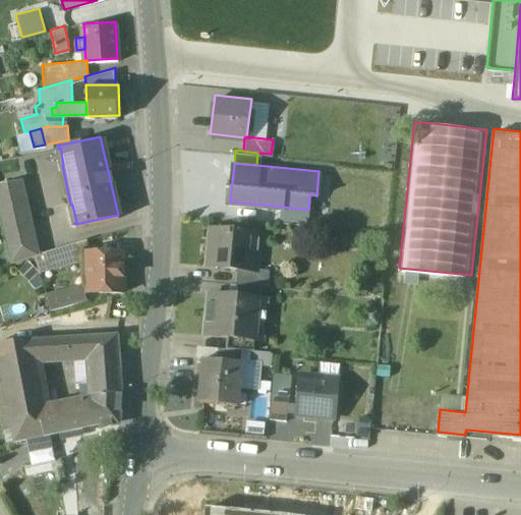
[(20,177),(0,181),(0,215),(10,262),(35,254),(38,253),(20,177)]
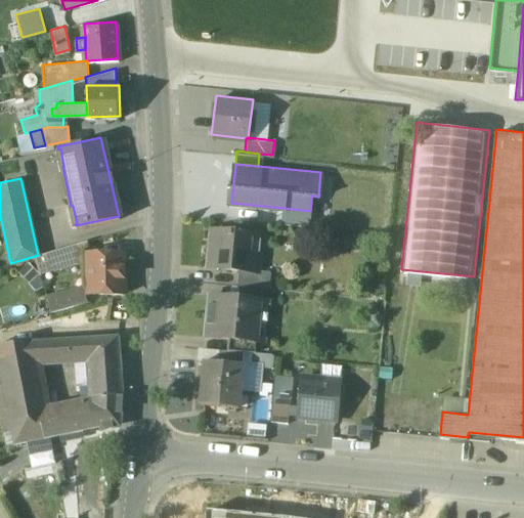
[(308,224),(310,211),(282,208),(281,221),(308,224)]
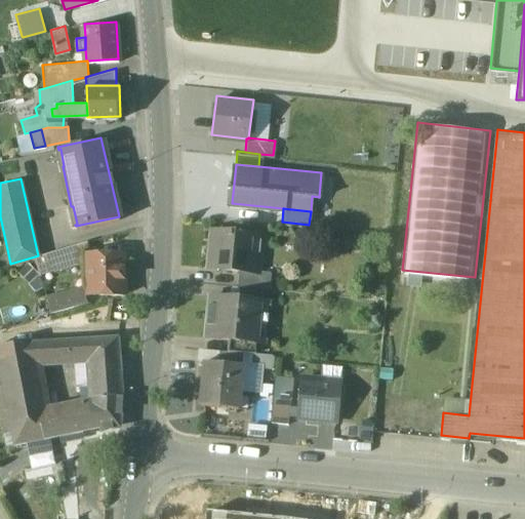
[(258,233),(212,227),(208,264),(239,268),(254,269),(254,268),(258,233)]
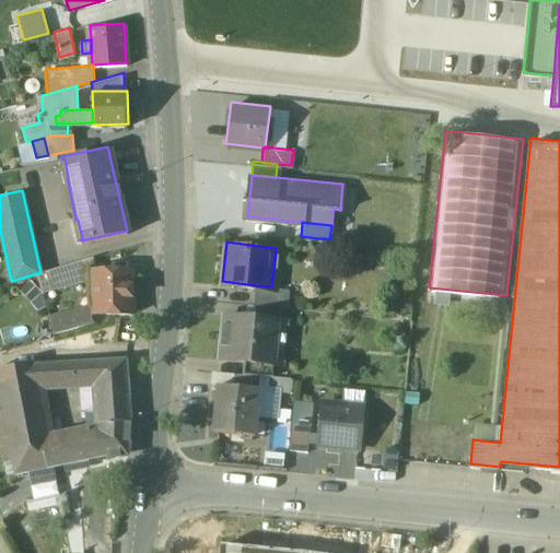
[(41,272),(37,273),(41,287),(83,274),(79,260),(41,272)]
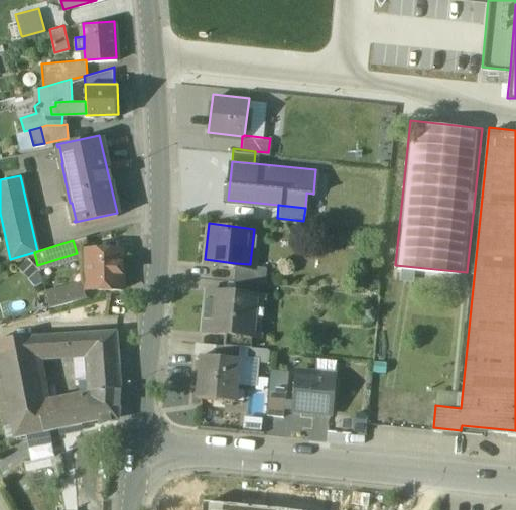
[(121,247),(86,249),(87,282),(88,286),(89,286),(122,285),(121,247)]
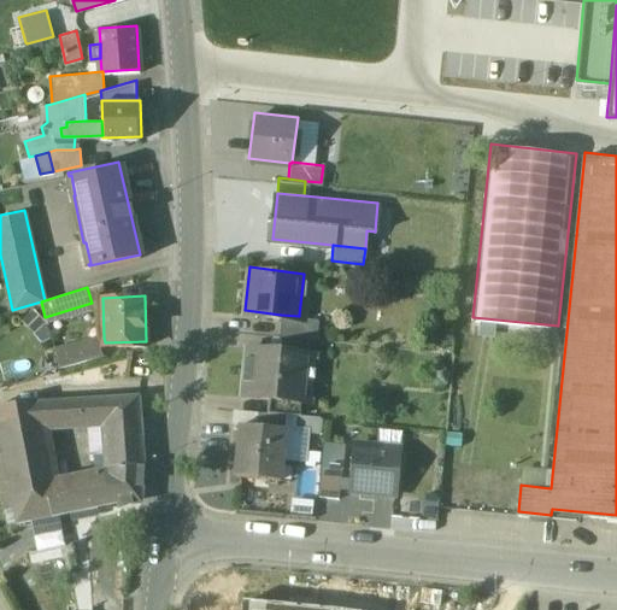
[(317,317),(299,315),(299,316),(281,315),(280,333),(315,336),(317,317)]
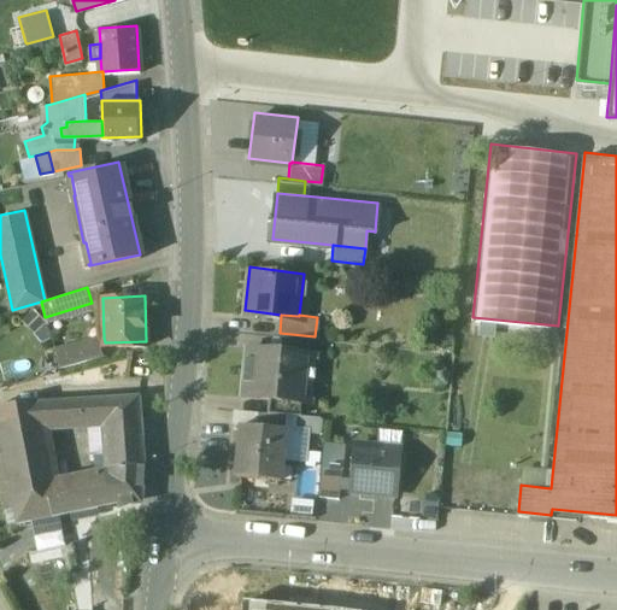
[(315,336),(280,333),(277,347),(313,351),(315,336)]
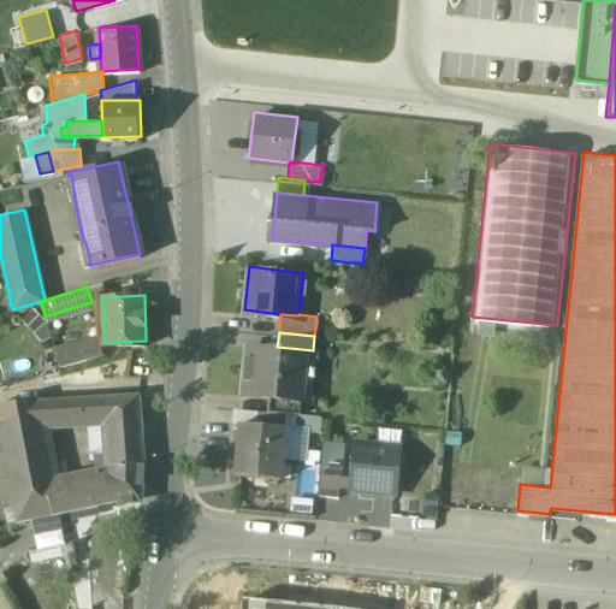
[(104,337),(84,342),(89,358),(106,354),(106,342),(105,342),(104,337)]
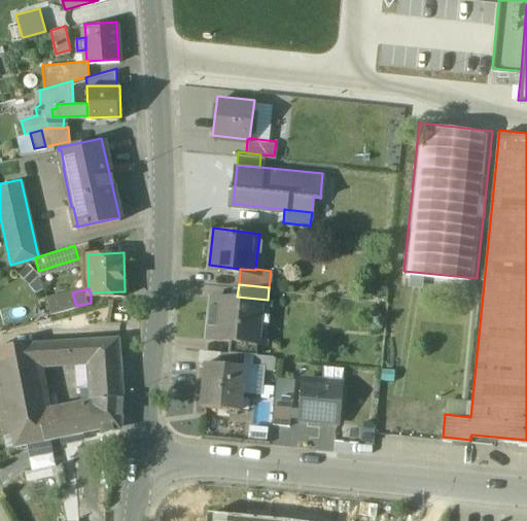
[(72,292),(46,299),(50,312),(76,306),(72,292)]
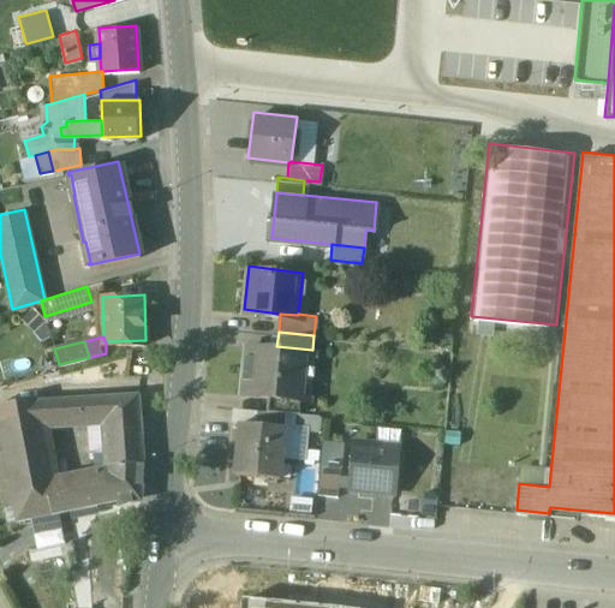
[(276,346),(246,343),(242,392),(267,394),(300,398),(303,370),(311,371),(312,350),(276,346)]
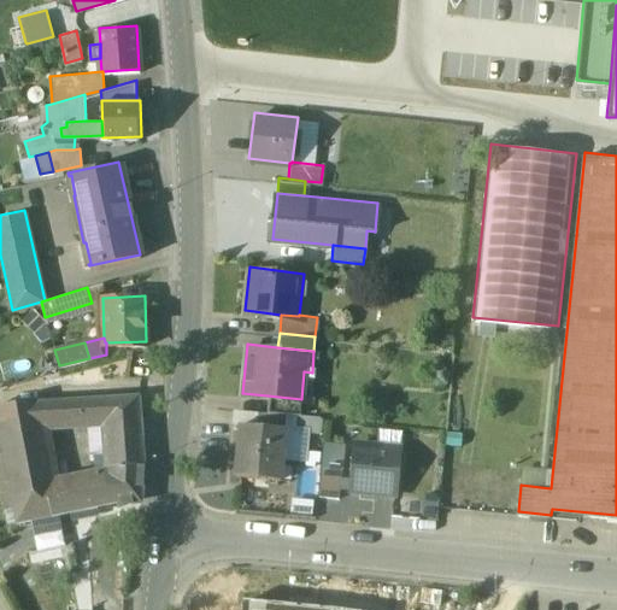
[(7,383),(0,385),(0,402),(12,402),(7,383)]
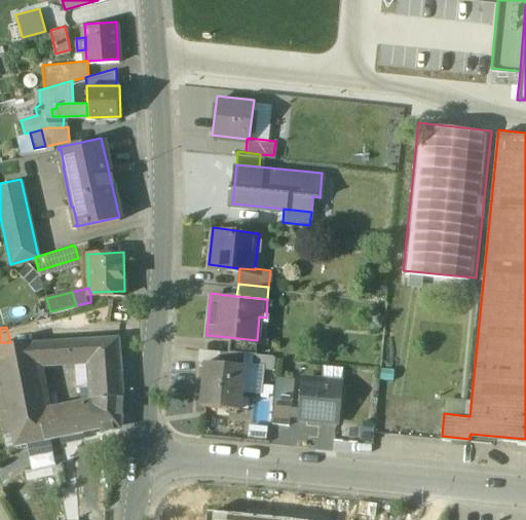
[(94,395),(122,393),(118,335),(88,337),(90,358),(94,395)]
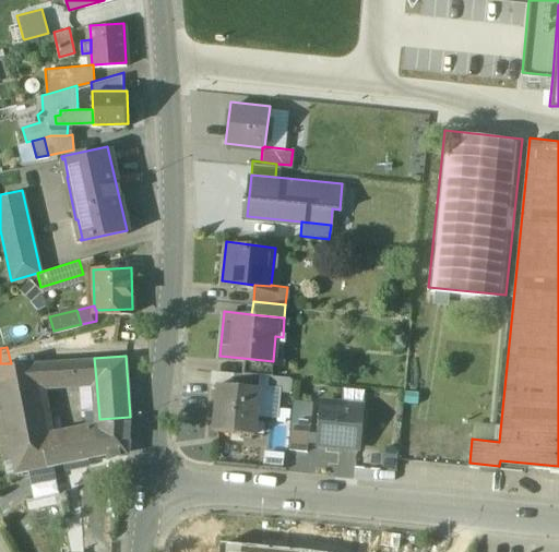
[(94,358),(34,362),(38,382),(96,380),(94,358)]
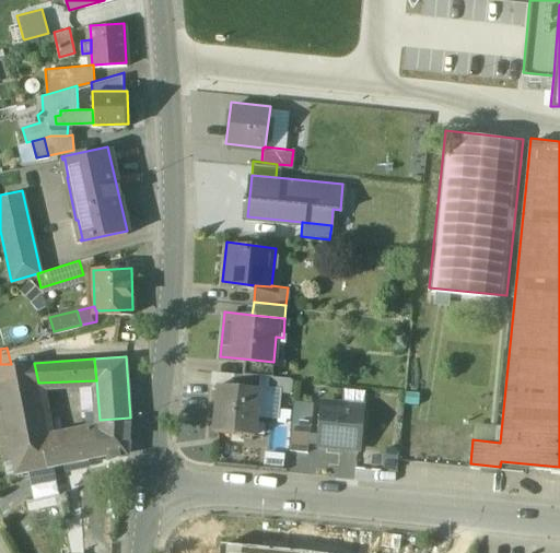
[(273,362),(243,359),(242,372),(259,374),(272,375),(273,362)]
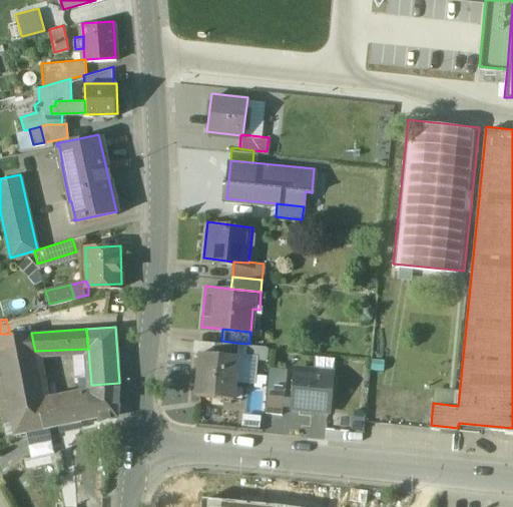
[(10,334),(0,334),(0,358),(4,377),(12,422),(15,433),(43,427),(38,403),(45,401),(35,351),(31,333),(10,334)]
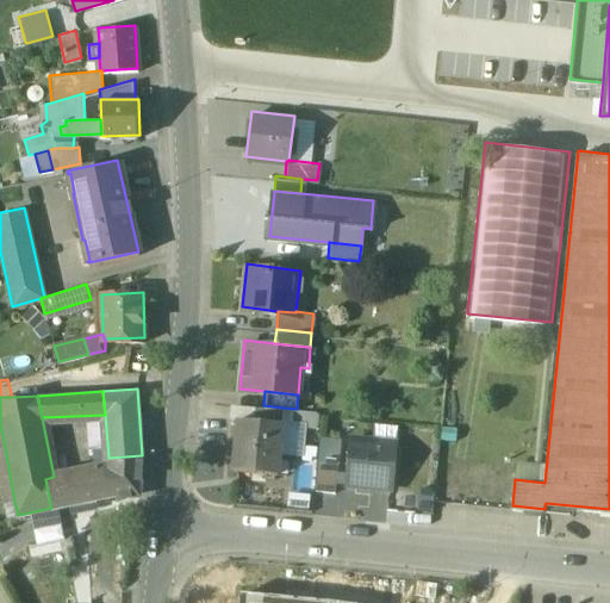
[(263,405),(254,404),(253,418),(281,421),(282,408),(263,405)]
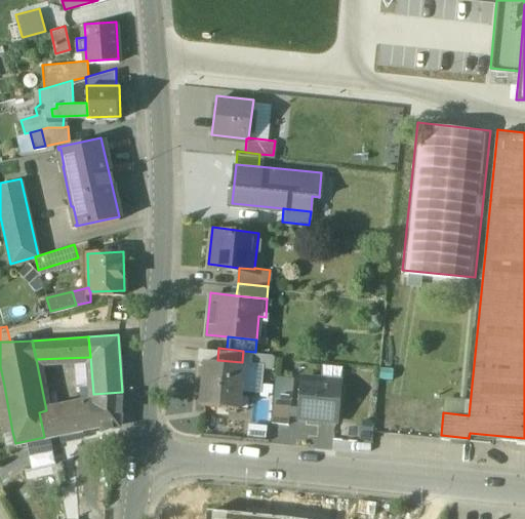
[(217,360),(204,358),(199,402),(238,406),(242,362),(217,360)]
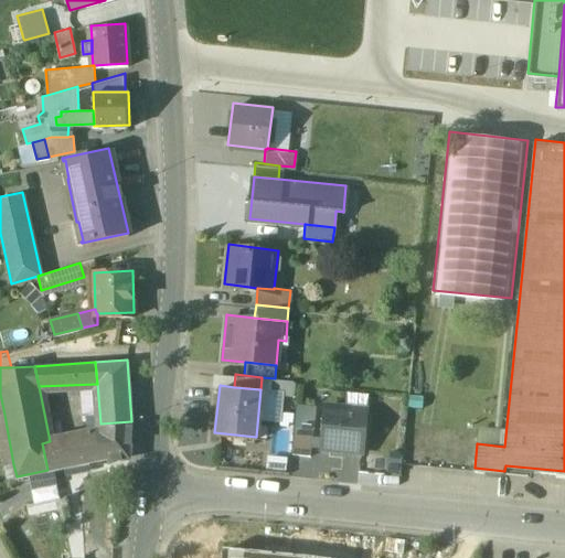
[(366,408),(324,404),(320,446),(362,450),(366,408)]
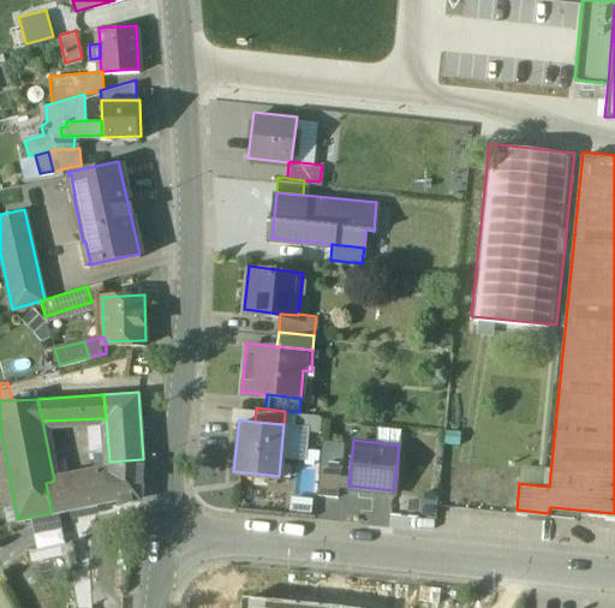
[(15,506),(5,452),(0,452),(0,486),(4,507),(15,506)]
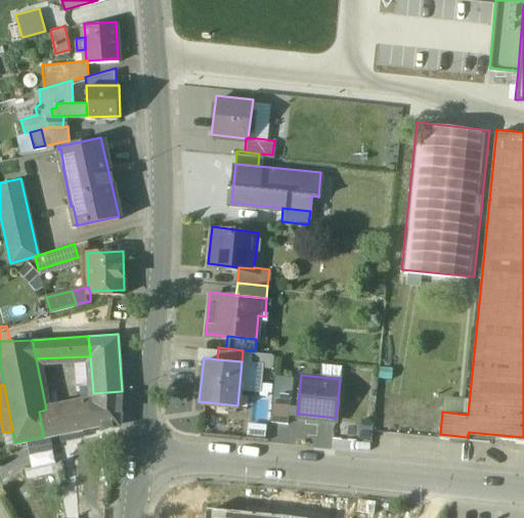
[(93,393),(94,400),(46,409),(39,412),(44,436),(100,424),(114,421),(120,414),(122,391),(93,393)]
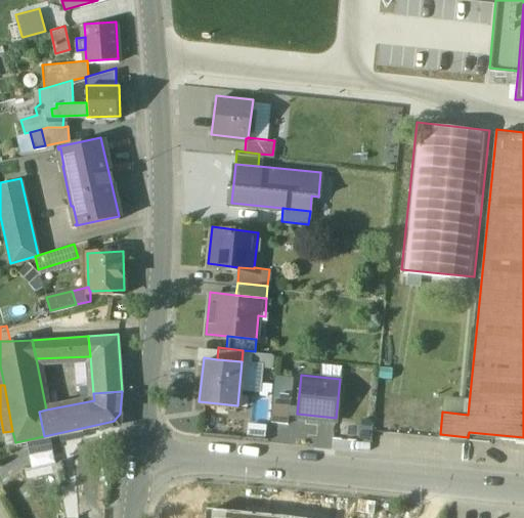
[(290,397),(272,395),(270,420),(287,421),(290,397)]
